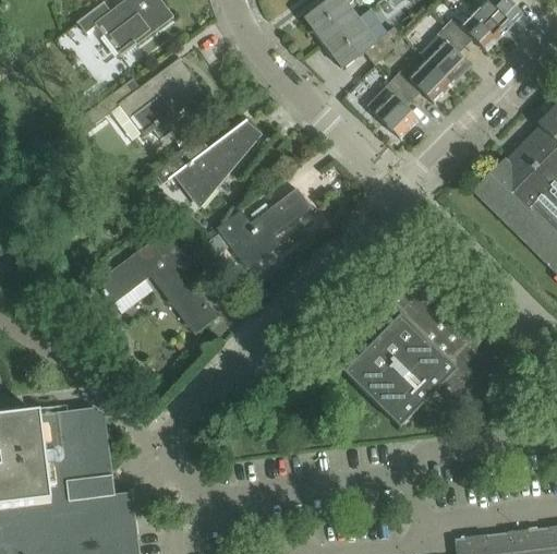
[(125,0),(110,11),(103,1),(75,21),(76,22),(79,21),(87,33),(98,24),(120,55),(171,15),(160,1),(161,0),(125,0)]
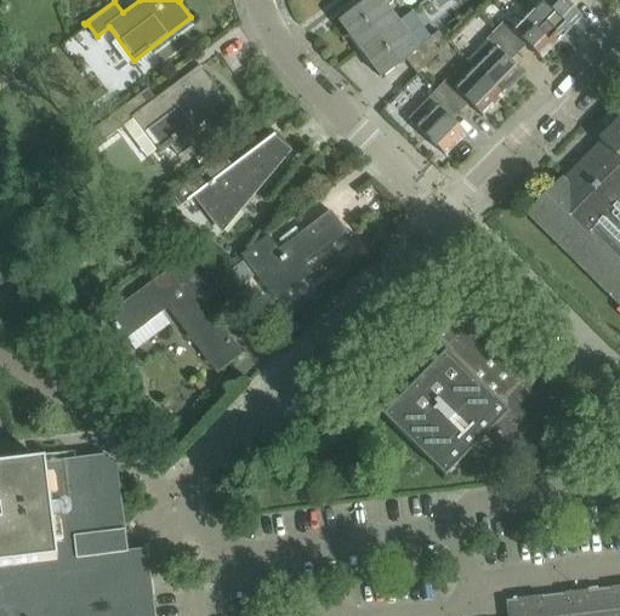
[(364,0),(339,20),(360,47),(404,13),(393,0),(364,0)]
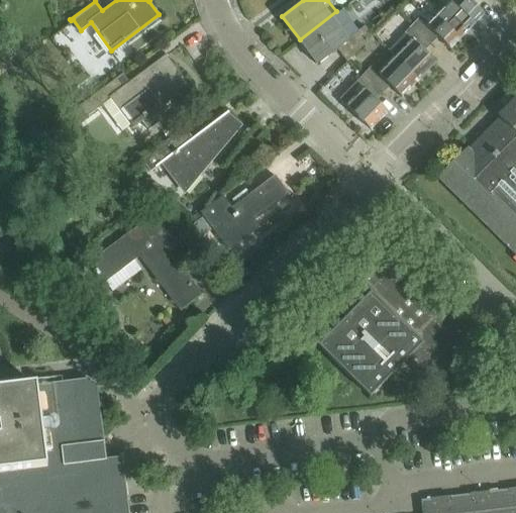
[(447,0),(441,6),(465,29),(483,11),(471,0),(447,0)]
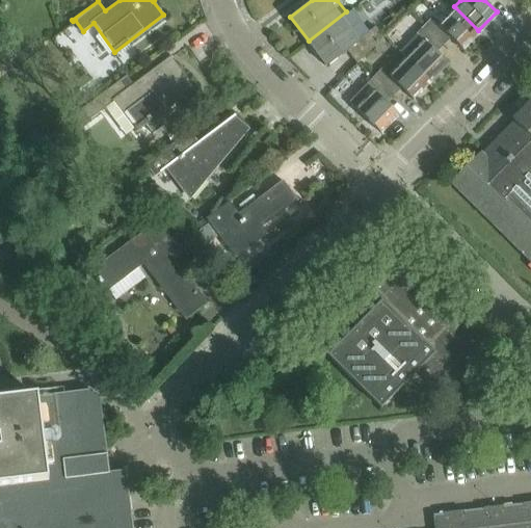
[(432,16),(423,25),(442,45),(450,36),(461,48),(478,30),(454,6),(439,22),(432,16)]
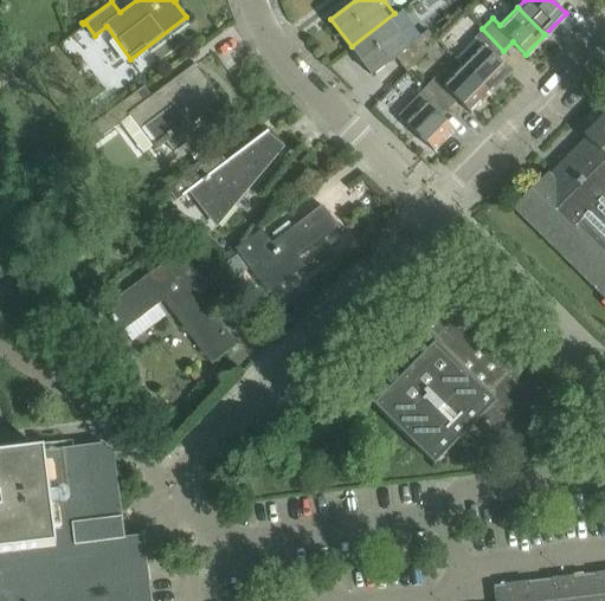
[(394,13),(352,46),(371,71),(394,53),(406,69),(436,38),(426,27),(413,37),(394,13)]
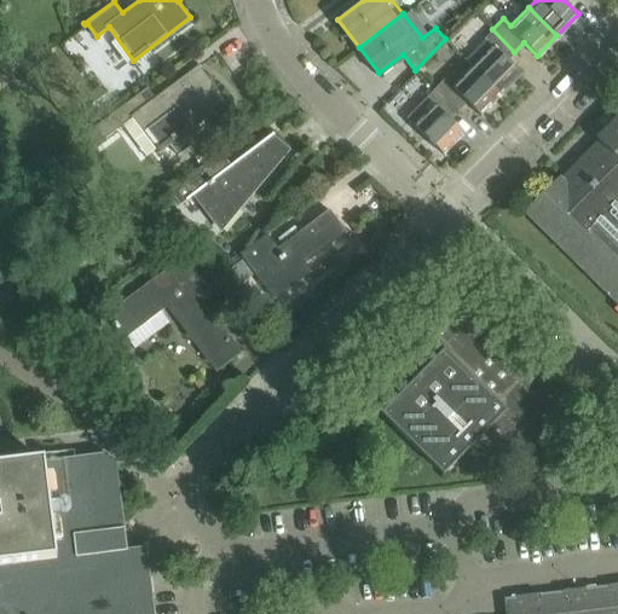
[(463,58),(471,65),(500,94),(520,73),(508,58),(514,52),(492,29),(463,58)]
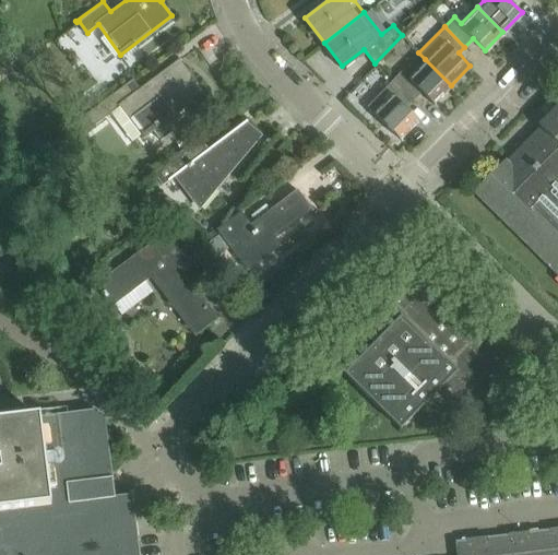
[(109,111),(111,110),(122,102),(144,130),(141,132),(144,136),(155,127),(163,137),(182,122),(173,110),(201,89),(186,68),(185,68),(177,59),(141,87),(132,77),(126,82),(98,102),(99,103),(101,102),(110,114),(111,113),(109,111)]
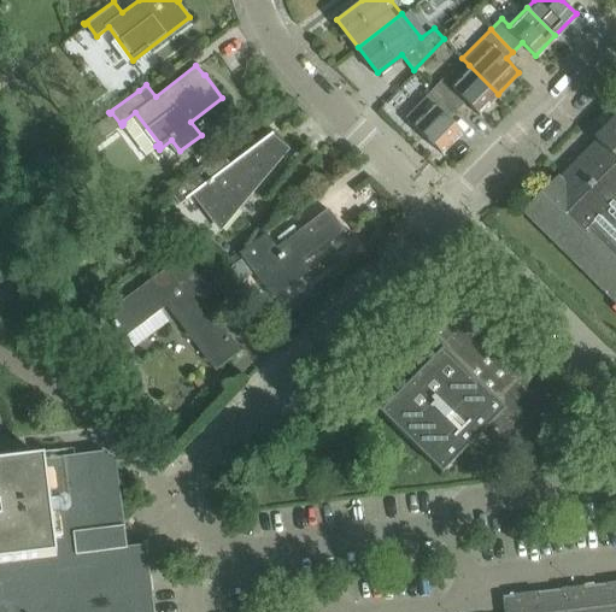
[(444,77),(433,87),(455,110),(464,100),(477,113),(498,94),(469,65),(451,84),(444,77)]
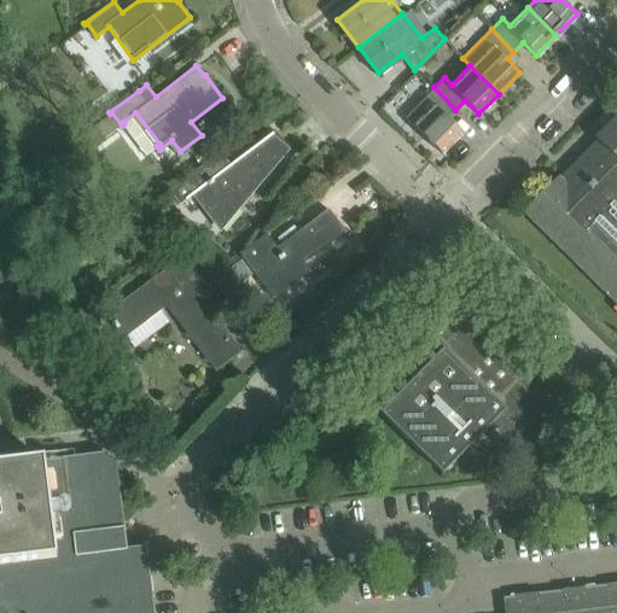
[(455,110),(434,87),(405,116),(441,152),(463,130),(449,117),(455,110)]
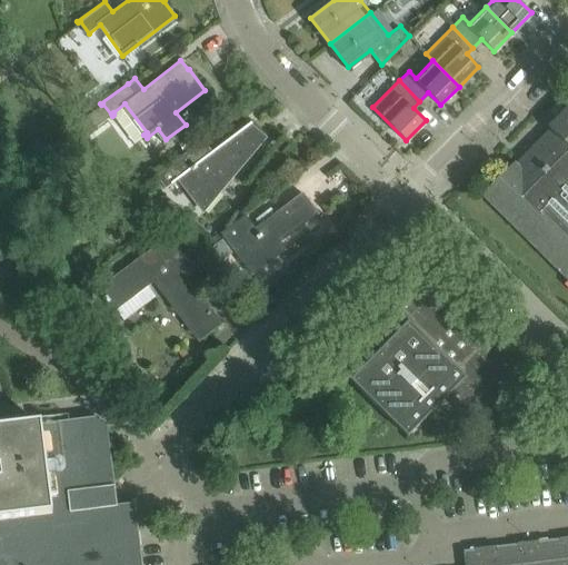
[(567,103),(547,126),(549,127),(516,161),(514,160),(480,192),(567,278),(567,103)]
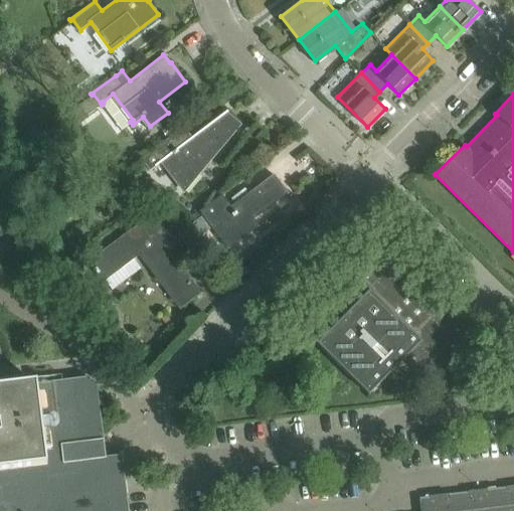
[(162,160),(183,188),(234,127),(219,115),(192,135),(184,125),(141,157),(150,169),(162,160)]
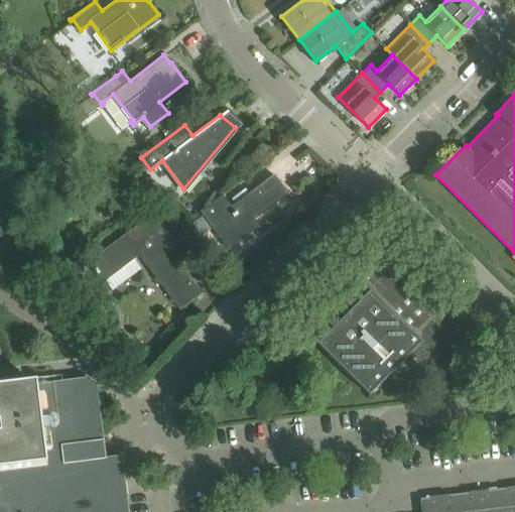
[(235,202),(231,205),(222,193),(199,210),(215,231),(216,231),(215,229),(223,223),(236,240),(256,224),(258,226),(259,225),(253,218),(287,192),(288,194),(289,193),(273,172),(250,190),(245,183),(230,196),(235,202)]
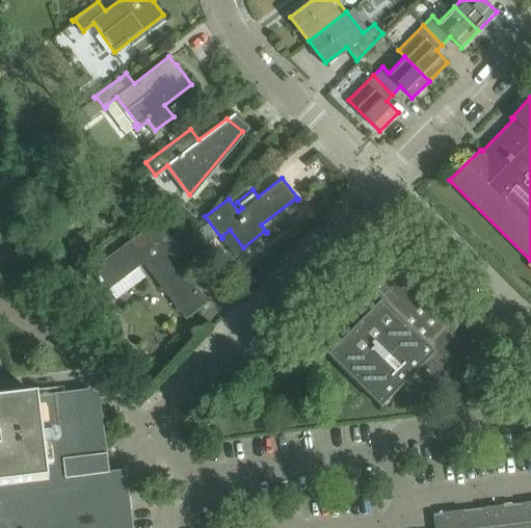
[(91,269),(106,289),(143,261),(185,317),(207,300),(174,257),(178,254),(154,221),(91,269)]
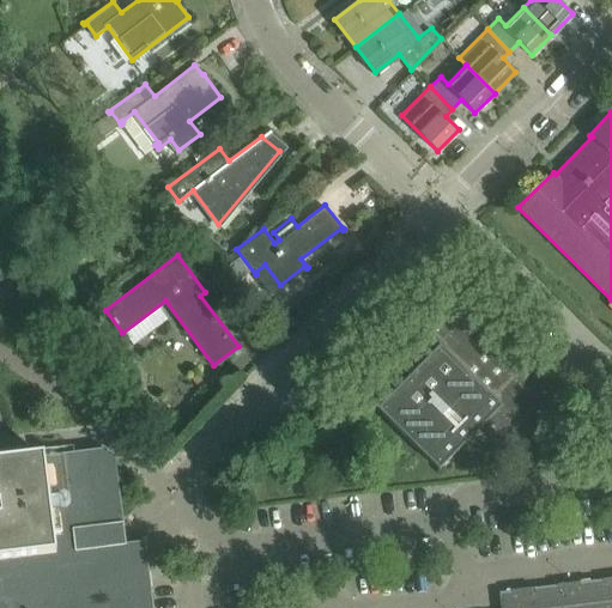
[(564,401),(522,359),(456,295),(403,350),(404,351),(405,350),(419,364),(377,407),(438,467),(480,424),(510,454),(509,455),(510,456),(564,401)]
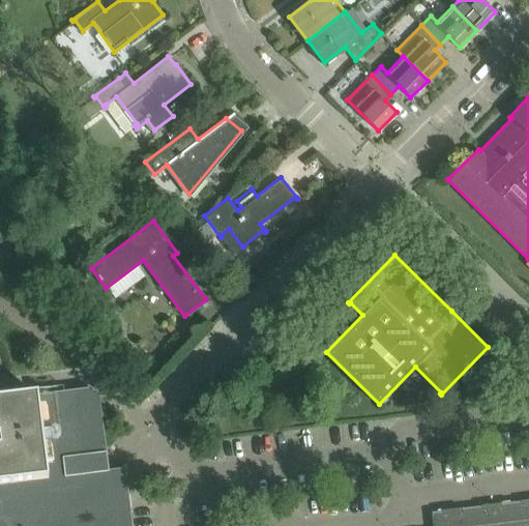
[(63,389),(37,392),(48,477),(0,483),(0,525),(131,525),(124,466),(65,473),(64,457),(106,451),(98,392),(89,386),(63,389)]
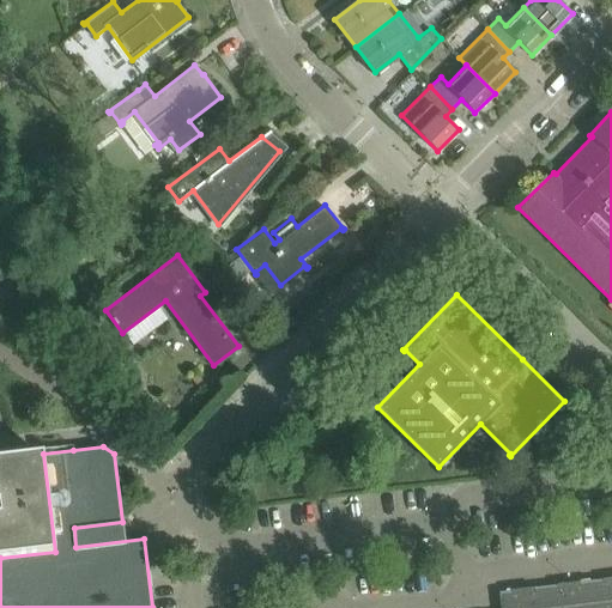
[(0,558),(55,552),(43,454),(0,458),(0,558)]
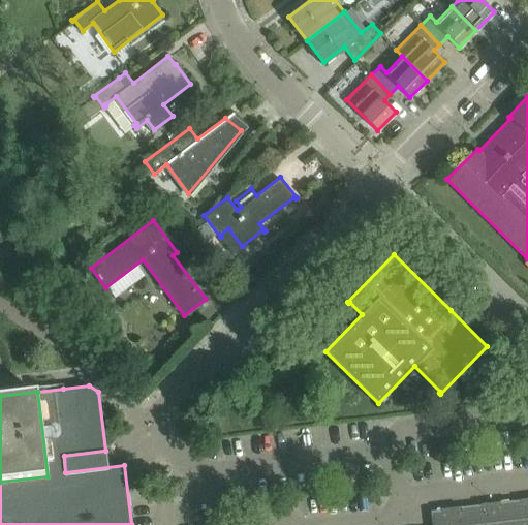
[(527,496),(489,501),(492,524),(522,524),(523,524),(527,524),(527,496)]
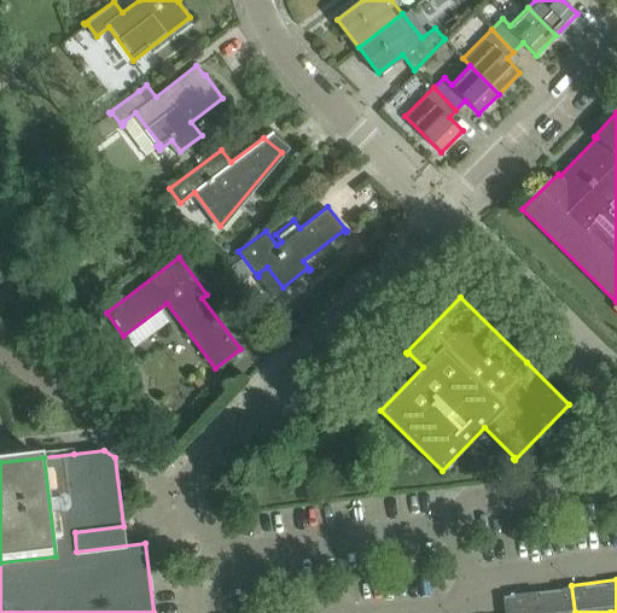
[(575,612),(571,585),(537,590),(540,612),(575,612)]
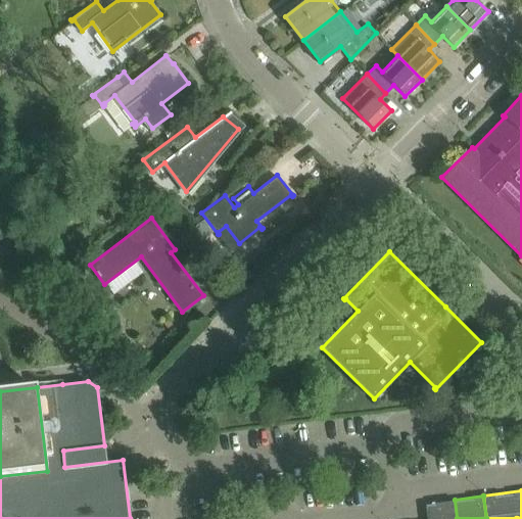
[(457,518),(455,500),(424,503),(426,518),(457,518)]
